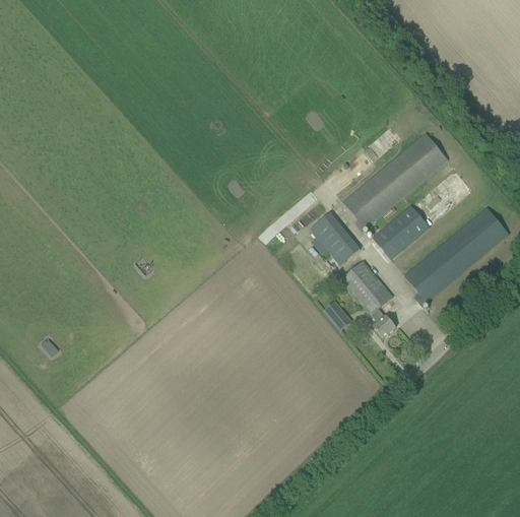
[(342,201),(358,220),(354,223),(362,232),(448,159),(426,133),(342,201)]
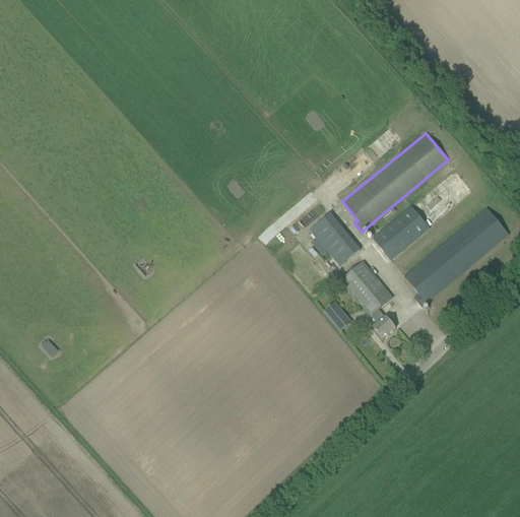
[(410,204),(372,237),(390,259),(429,227),(410,204)]
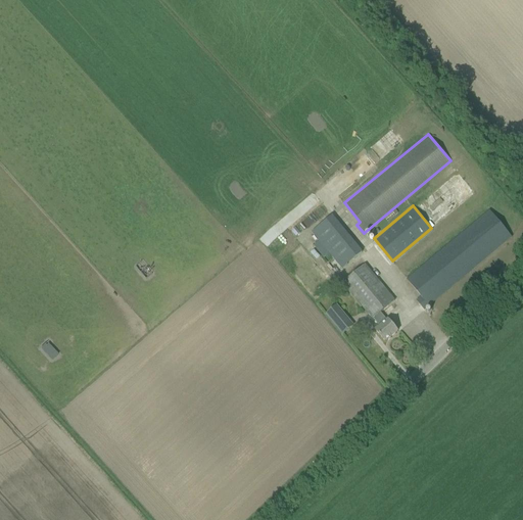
[(416,298),(424,308),(512,235),(489,208),(406,277),(420,294),(416,298)]
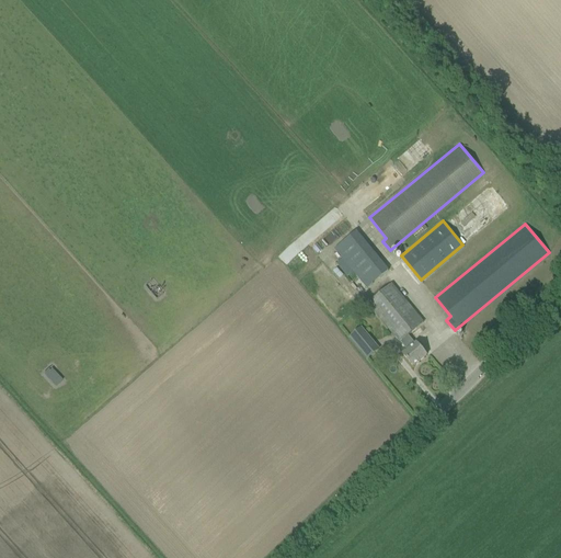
[(334,248),(366,286),(388,269),(356,229),(334,248)]
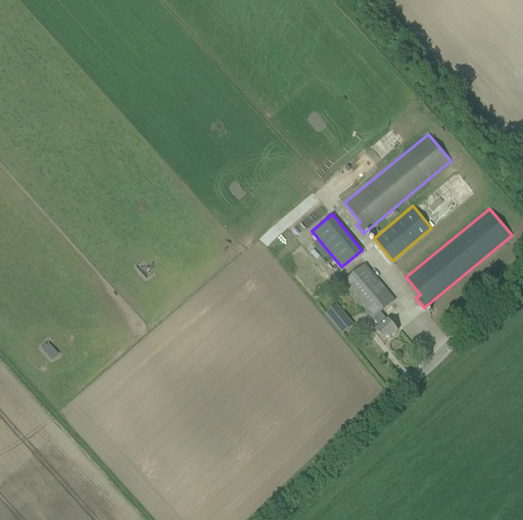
[(379,325),(375,328),(385,339),(397,329),(388,317),(386,318),(380,311),(394,298),(365,263),(342,281),(379,325)]
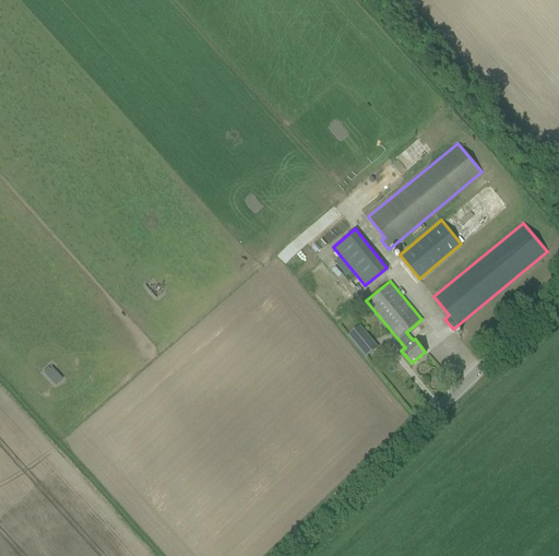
[(347,333),(366,355),(378,345),(360,323),(347,333)]
